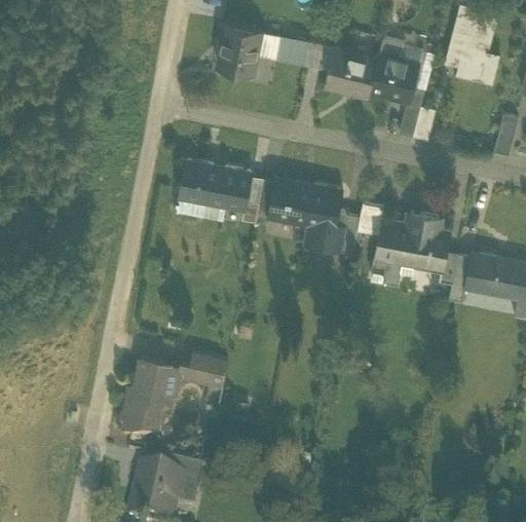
[(455,76),(466,78),(468,71),(494,77),(499,57),(490,53),(491,52),(488,52),(490,42),(497,14),(460,4),(446,58),(459,62),(455,76)]
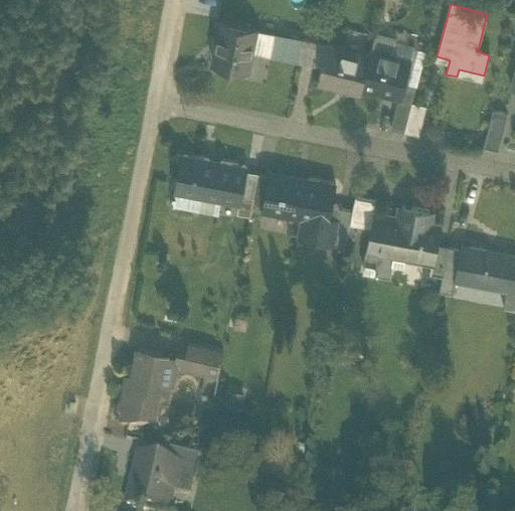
[(246,74),(250,55),(254,32),(254,30),(217,23),(214,40),(217,41),(212,68),(246,74)]
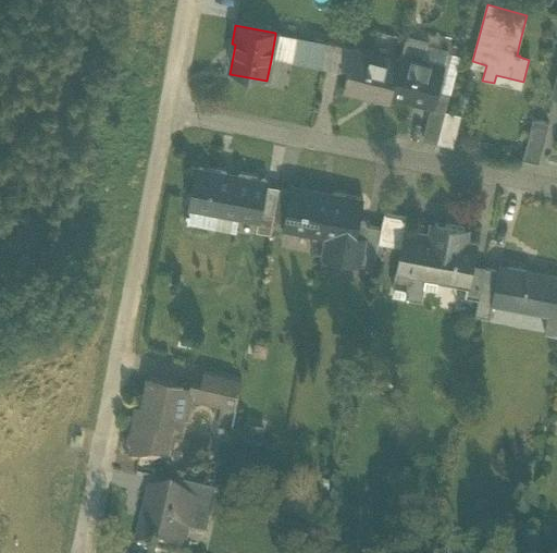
[(298,39),(275,35),(271,60),(294,64),(298,39)]
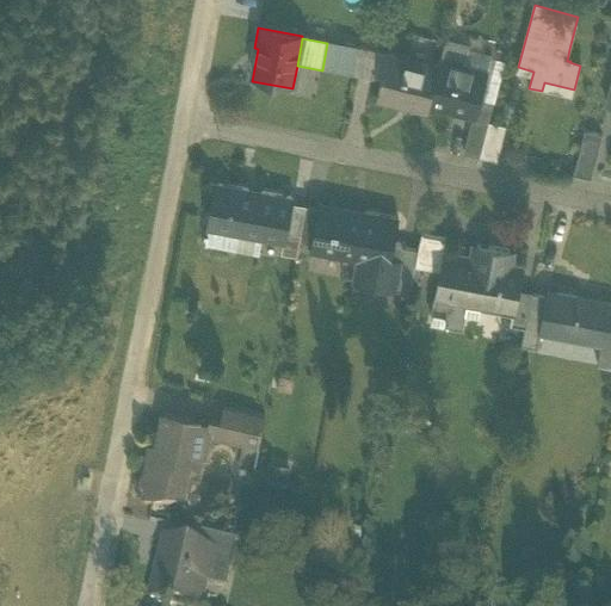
[(442,61),(464,68),(469,50),(470,45),(446,39),(442,61)]
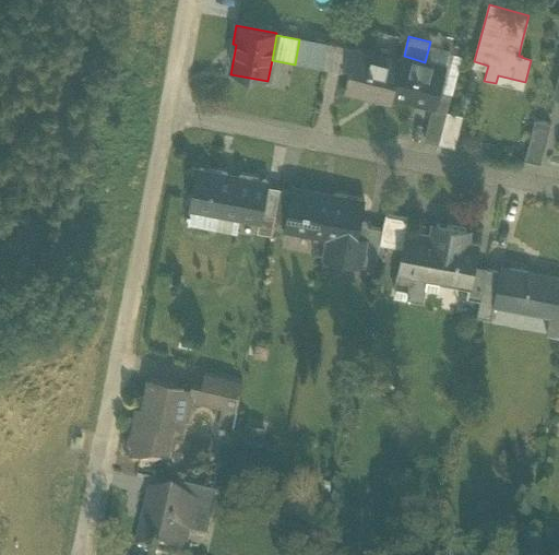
[(295,65),(322,70),(328,45),(299,39),(295,65)]
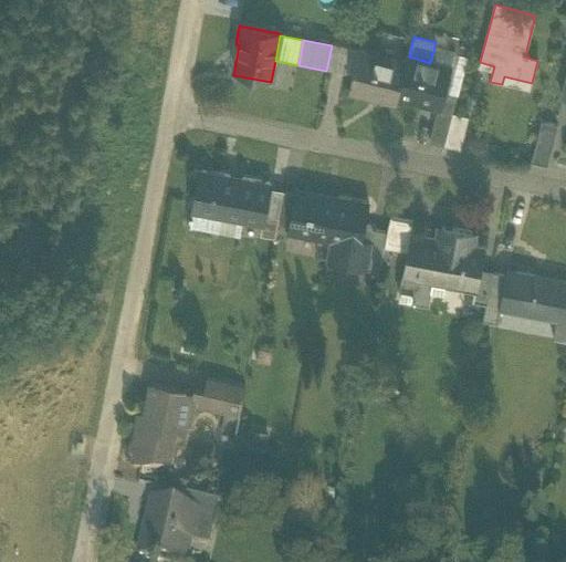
[(352,49),(332,45),(326,71),(346,75),(352,49)]
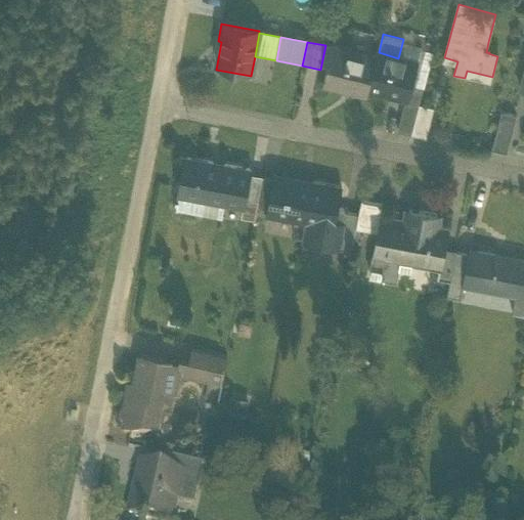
[(402,43),(398,58),(418,65),(421,52),(422,48),(402,43)]
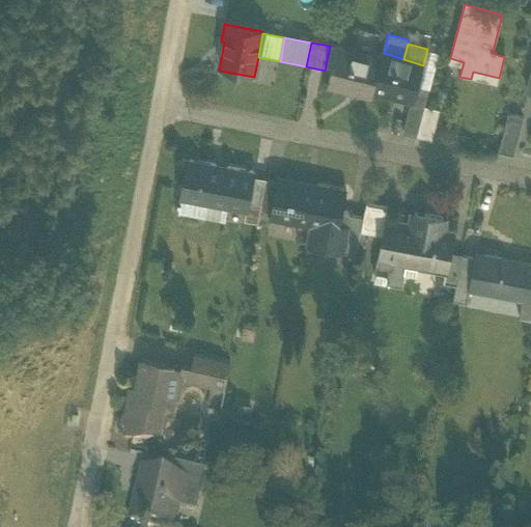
[(371,99),(372,92),(382,60),(337,49),(327,87),(371,99)]
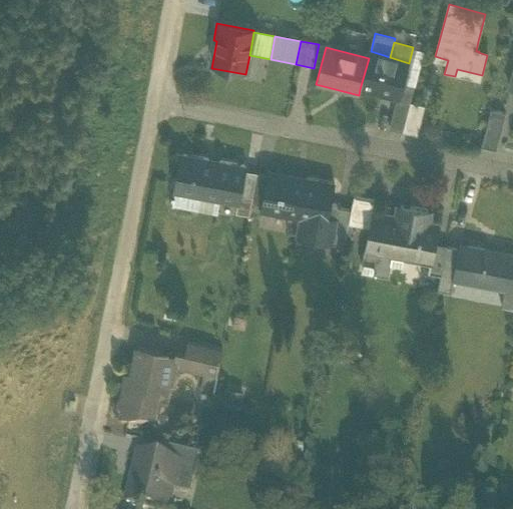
[(371,51),(369,58),(360,89),(398,99),(400,99),(400,97),(409,63),(390,57),(371,51)]
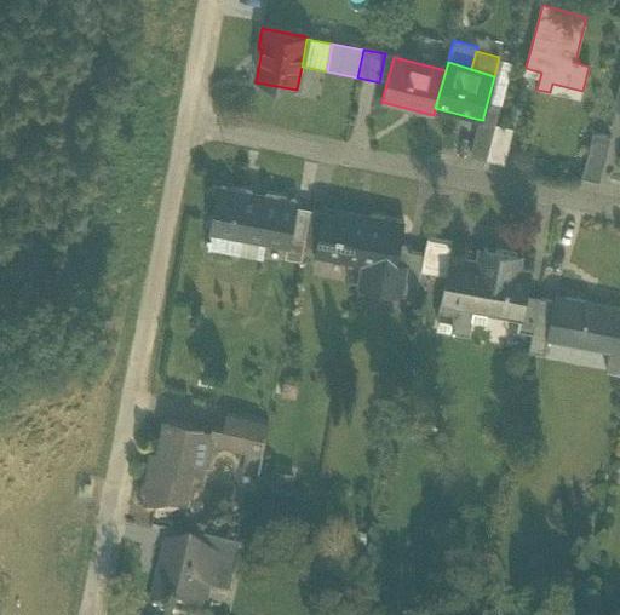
[(494,76),(483,118),(497,121),(511,65),(498,62),(494,76)]
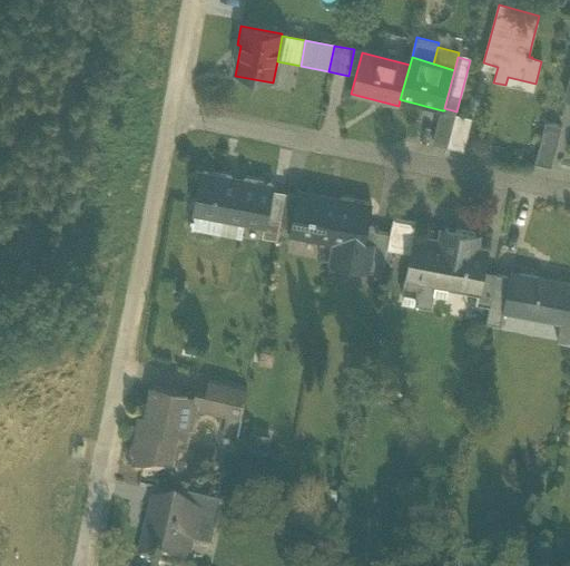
[(508,77),(505,85),(532,93),(536,84),(508,77)]
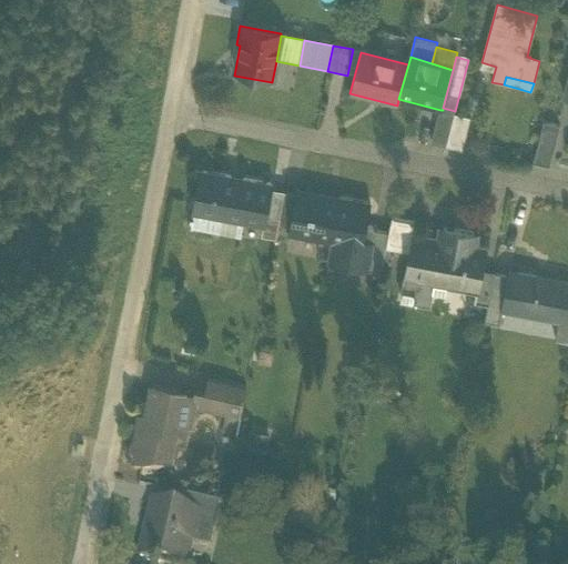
[(430,144),(446,149),(454,117),(455,111),(443,108),(443,110),(440,110),(430,144)]
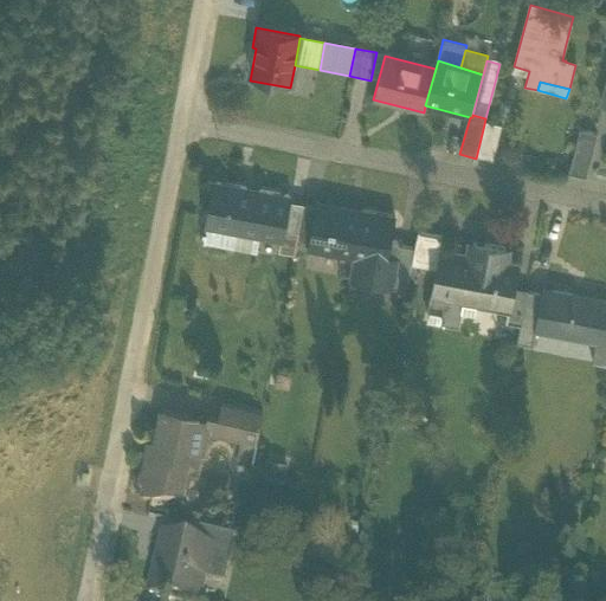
[(501,129),(484,124),(476,159),(491,163),(501,129)]
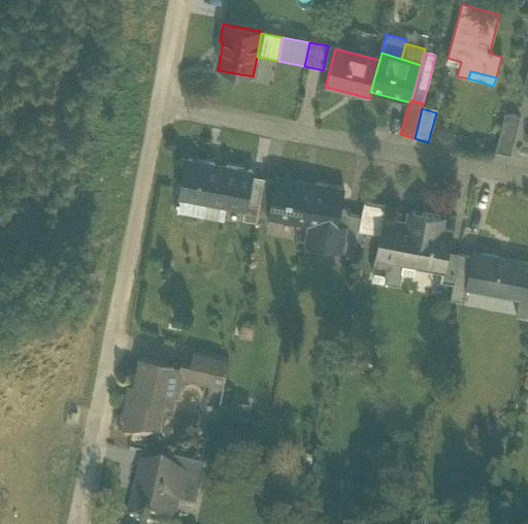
[(496,154),(510,158),(520,120),(505,116),(496,154)]
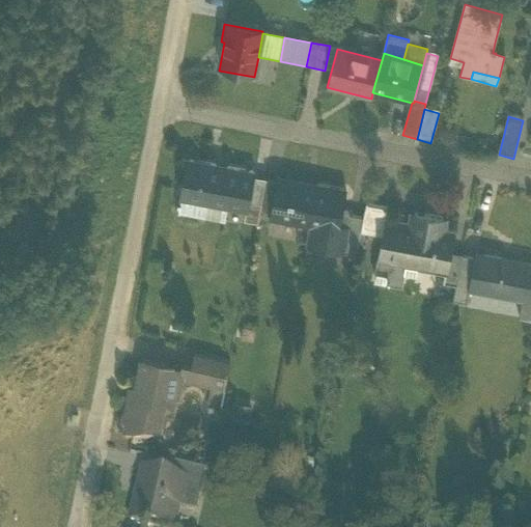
[(246,213),(247,214),(254,181),(254,175),(187,162),(179,200),(180,201),(208,206),(210,202),(226,205),(225,210),(246,213)]
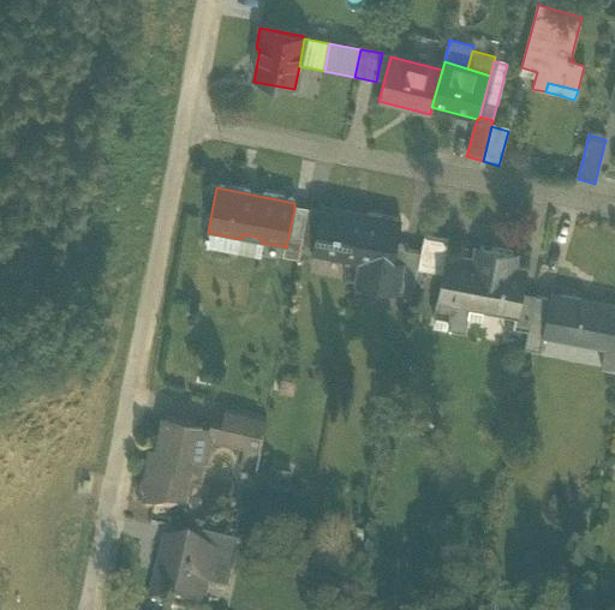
[(284,258),(298,261),(308,211),(294,209),(286,247),(285,246),(284,258)]
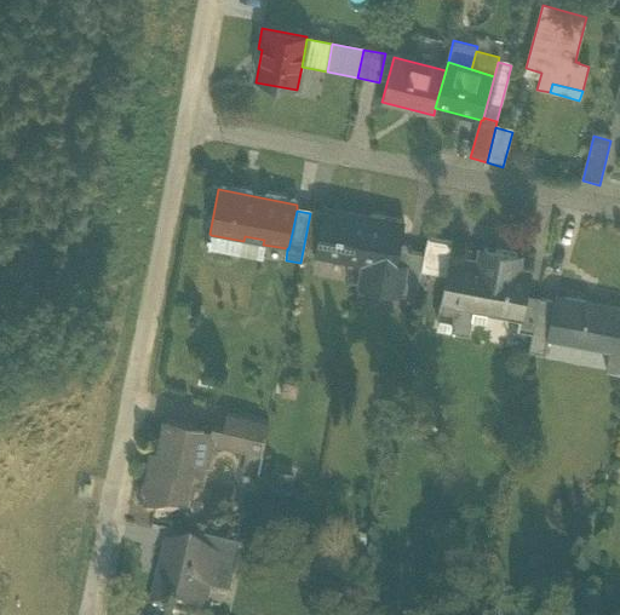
[(323,216),(310,213),(300,263),(315,266),(316,257),(315,257),(323,216)]
